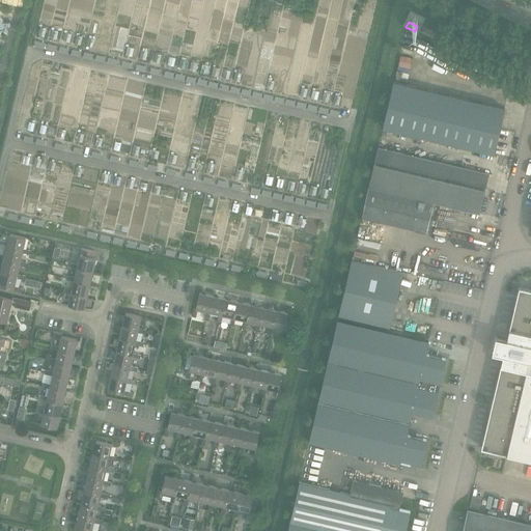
[(393,82),(383,128),(394,131),(494,155),(505,108),(393,82)]
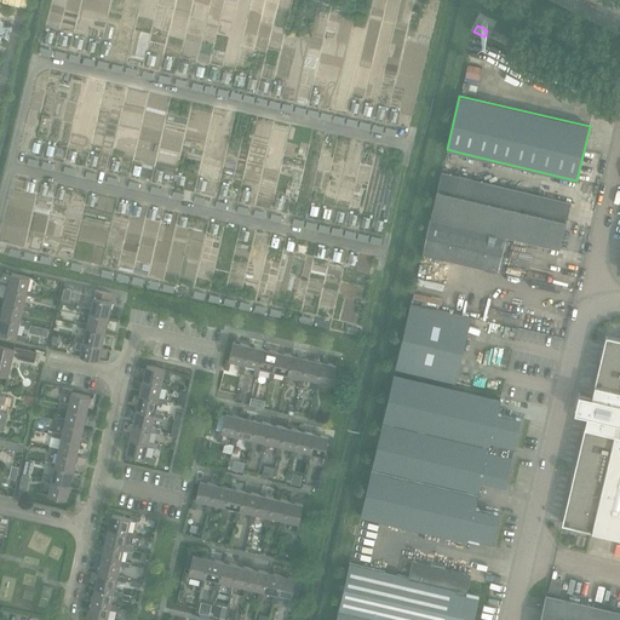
[(441,172),(430,219),(505,237),(560,251),(570,202),(454,176),(441,172)]
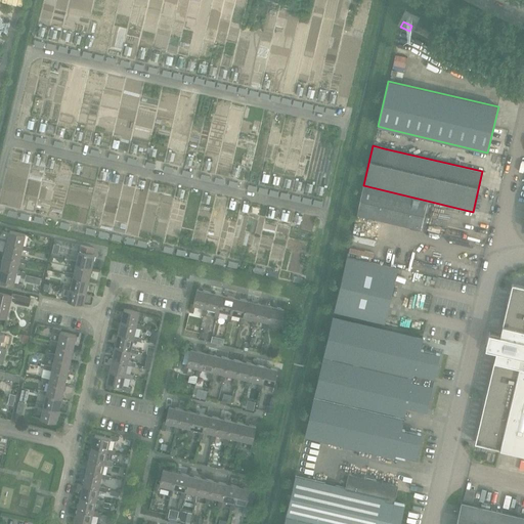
[(421,229),(427,201),(363,185),(356,215),(421,229)]
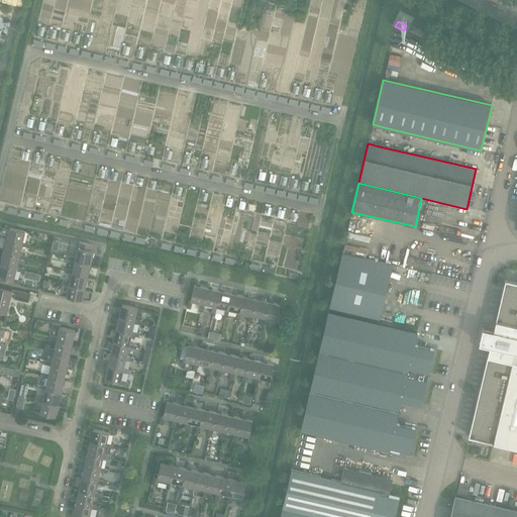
[(34,213),(32,219),(41,221),(43,215),(34,213)]
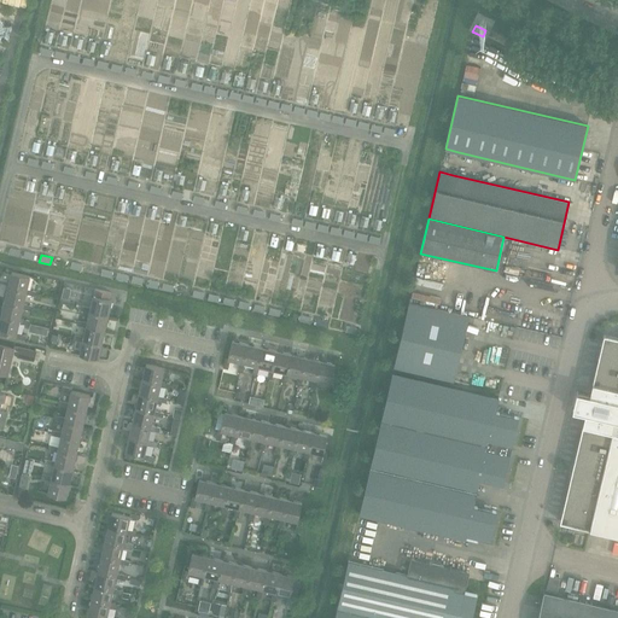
[(11,272),(7,286),(27,292),(27,295),(35,297),(36,292),(28,290),(30,277),(11,272)]
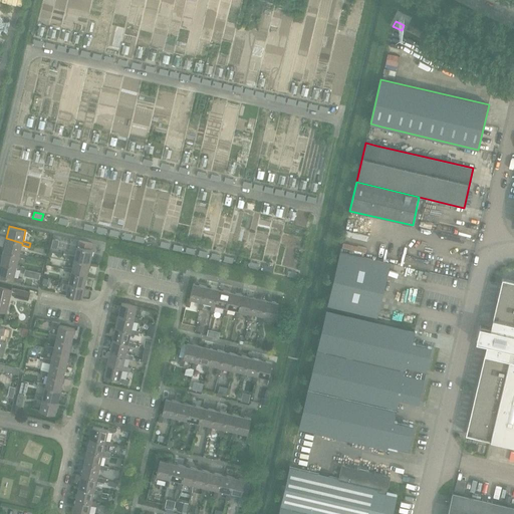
[(345,228),(340,248),(365,253),(369,234),(345,228)]
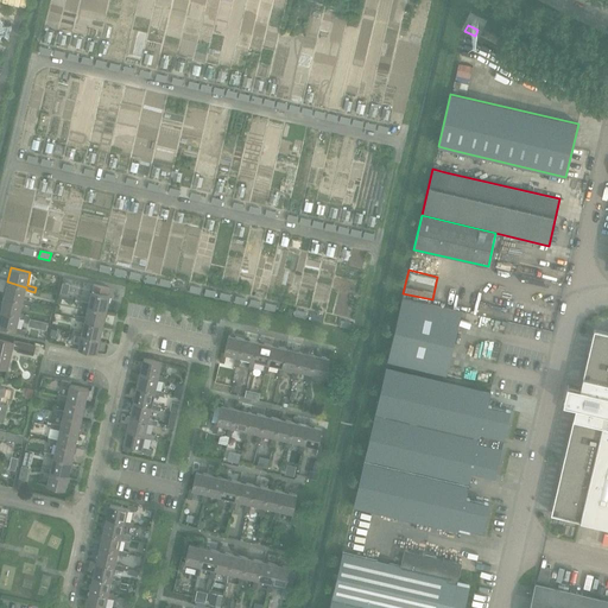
[(7,282),(4,297),(23,302),(23,304),(31,306),(32,302),(24,299),(26,290),(26,287),(7,282)]
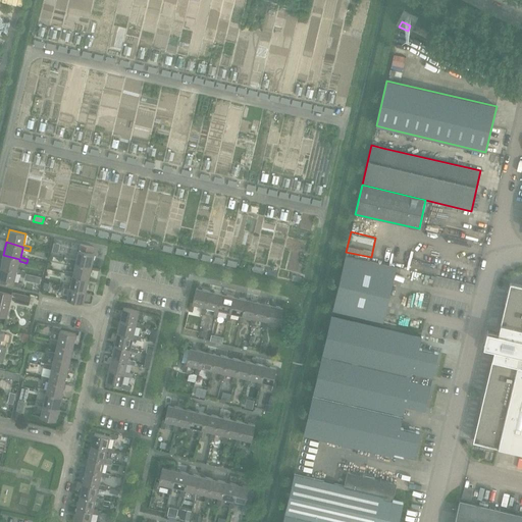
[(77,252),(75,260),(75,262),(92,266),(95,254),(93,253),(94,248),(81,245),(80,250),(79,250),(77,252)]
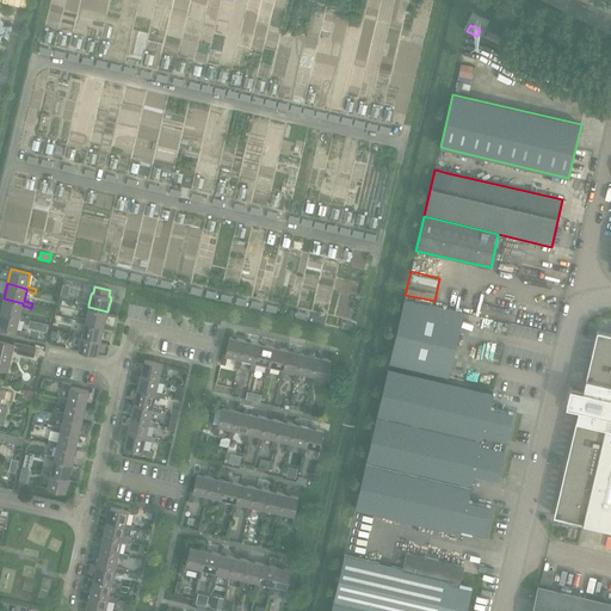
[(222,294),(220,301),(230,303),(233,296),(222,294)]
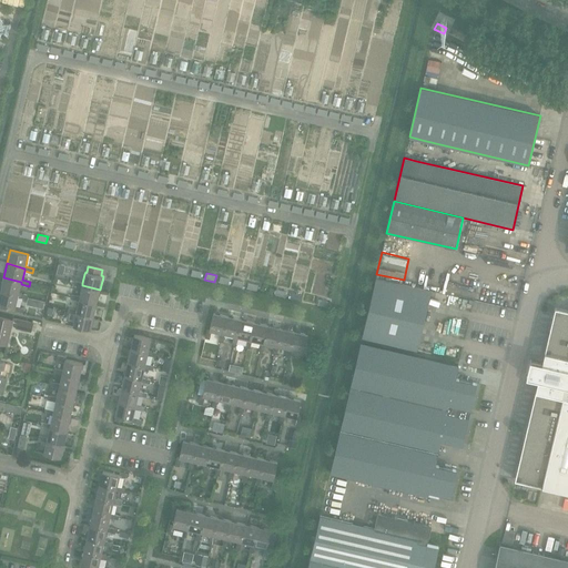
[(3,277),(0,291),(19,295),(18,297),(26,300),(27,295),(19,293),(21,284),(21,282),(3,277)]
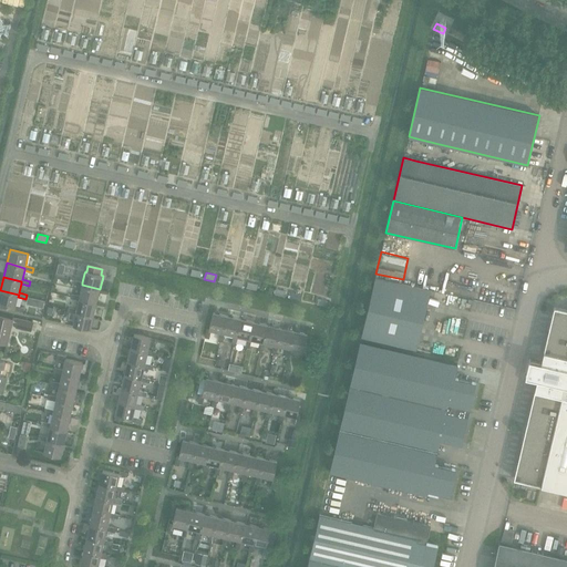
[(374,277),(361,337),(415,350),(430,290),(374,277)]
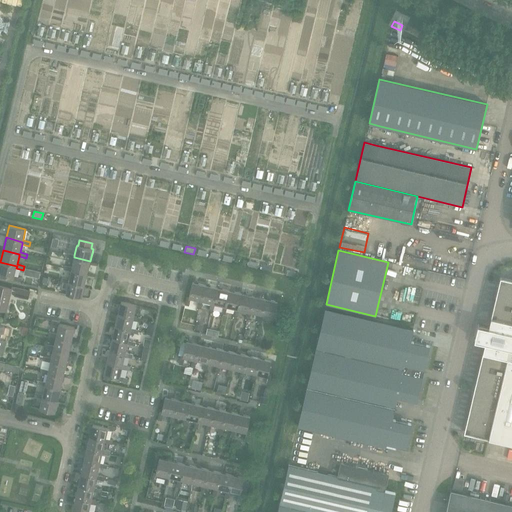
[(72,267),(71,269),(87,273),(90,261),(74,257),(74,255),(67,254),(66,257),(74,259),(72,267)]
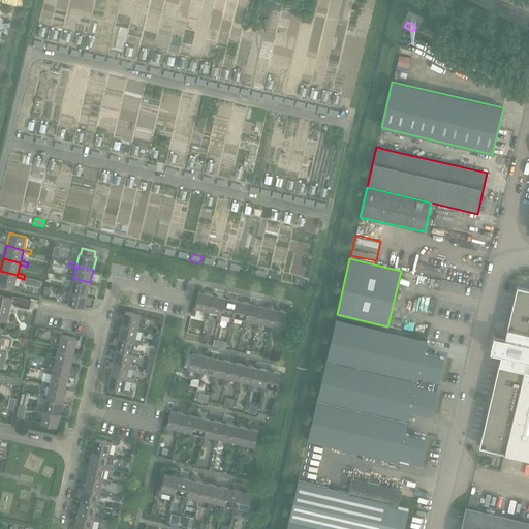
[(14,285),(17,277),(18,275),(0,271),(0,272),(0,284),(12,287),(12,289),(22,291),(23,287),(14,285)]
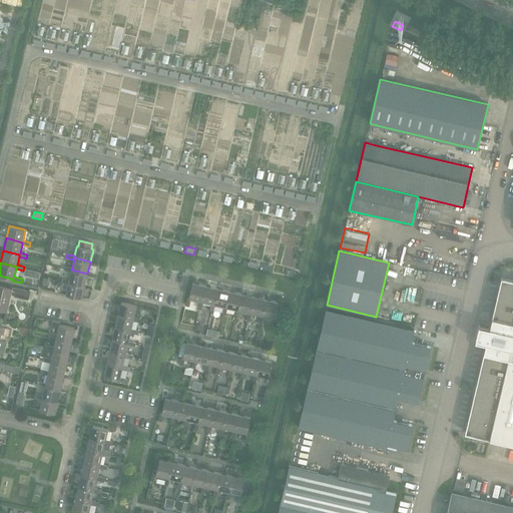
[(71,272),(69,280),(68,283),(85,286),(87,274),(71,270),(72,268),(64,267),(64,270),(71,272)]
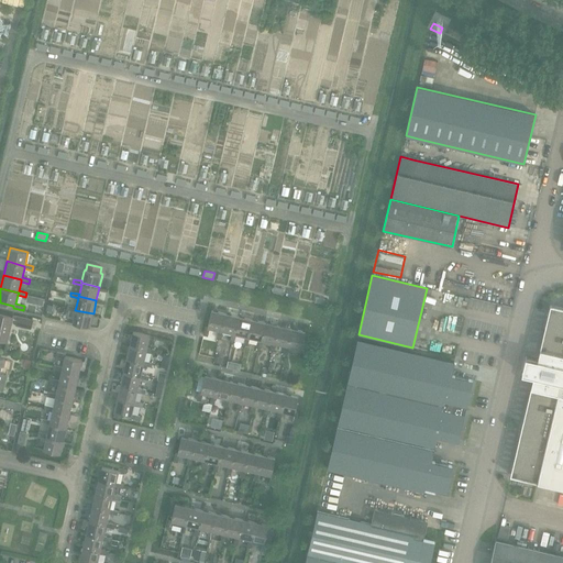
[(521,430),(510,476),(538,482),(562,487),(562,307),(560,307),(551,304),(541,346),(538,360),(536,368),(534,377),(530,394),(521,430)]
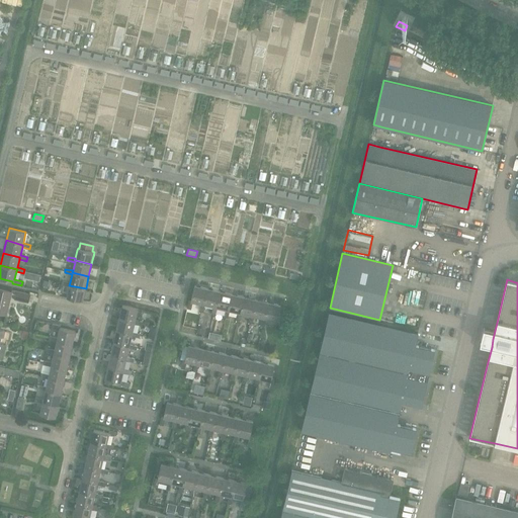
[(83,301),(86,288),(69,285),(70,282),(63,281),(62,283),(62,284),(69,286),(66,297),(83,301)]
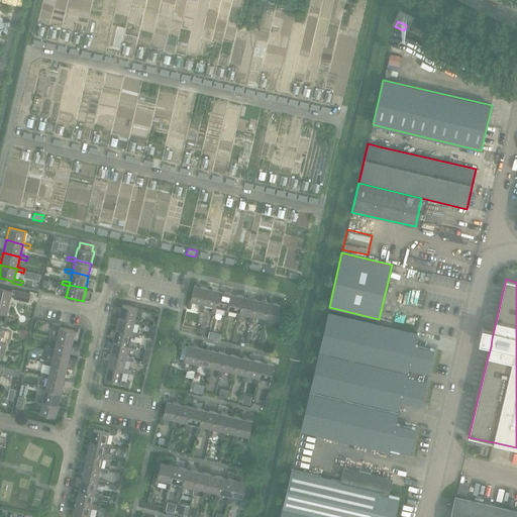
[(186,308),(187,308),(191,309),(192,301),(200,303),(199,311),(203,312),(204,304),(212,306),(215,307),(218,290),(194,285),(190,300),(188,300),(186,308)]
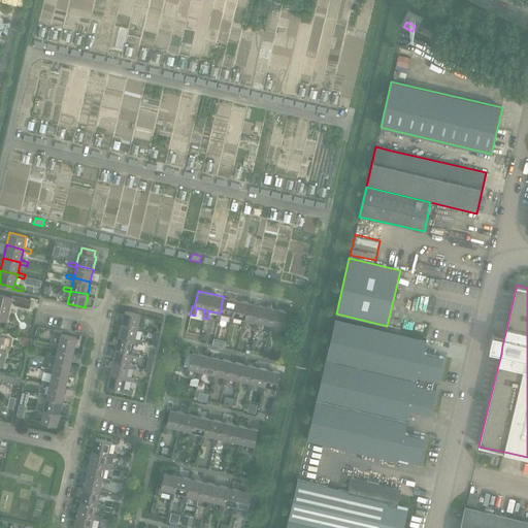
[(31,300),(17,297),(7,295),(6,296),(0,294),(0,320),(7,322),(12,299),(15,300),(14,305),(29,309),(31,300)]
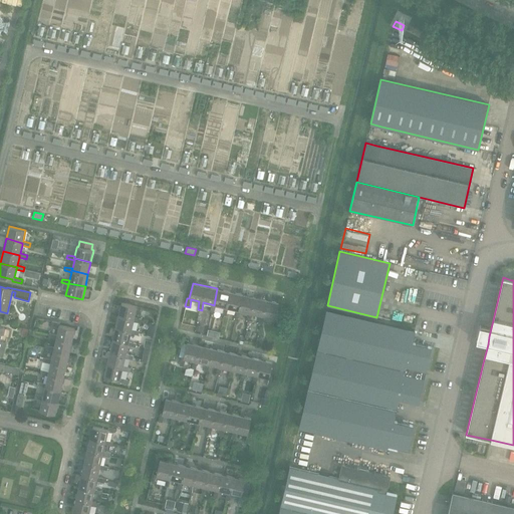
[(214,305),(211,304),(210,312),(214,313),(215,305),(224,307),(226,307),(229,291),(217,288),(214,305)]
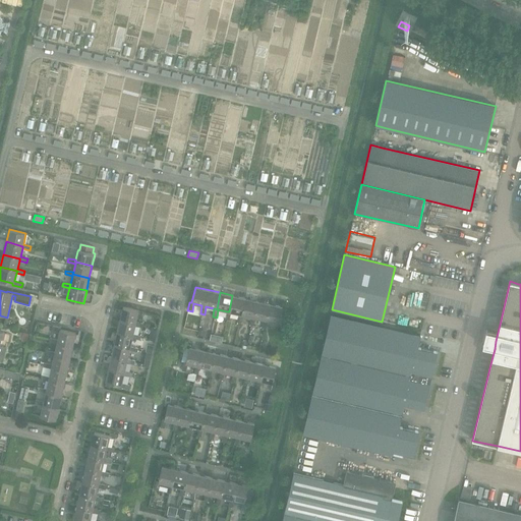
[(229,311),(227,311),(225,319),(229,320),(231,312),(239,314),(241,314),(244,301),(245,298),(232,295),(229,311)]
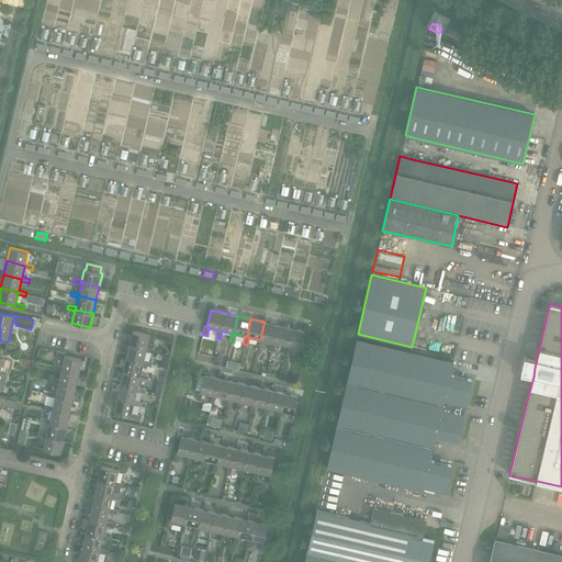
[(260,339),(258,339),(256,347),(260,348),(261,340),(271,343),(273,343),(277,329),(278,325),(265,322),(263,325),(260,339)]
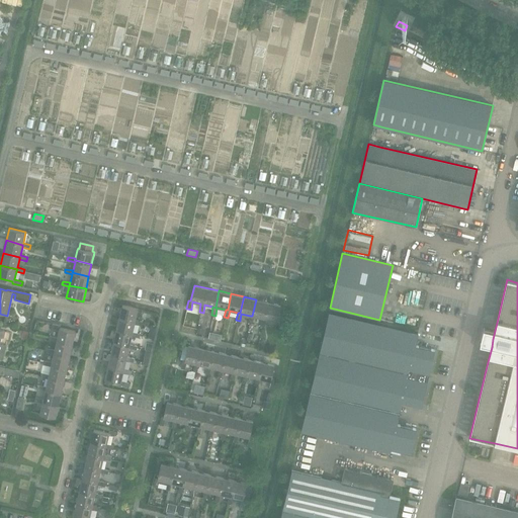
[(252,316),(250,316),(248,323),(252,324),(253,316),(262,318),(260,326),(264,327),(266,319),(277,322),(280,306),(256,299),(255,304),(252,316)]
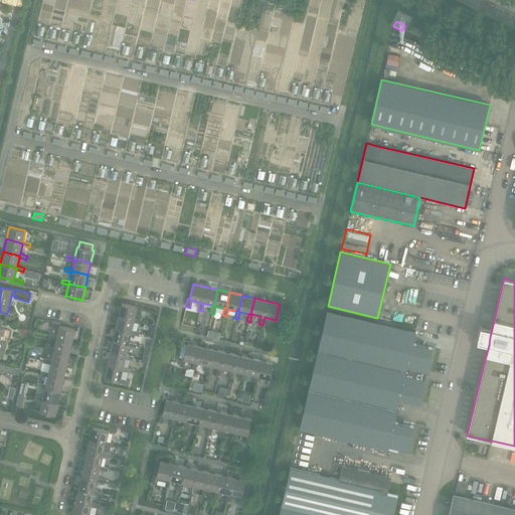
[(121,304),(118,317),(133,320),(132,322),(134,322),(141,324),(142,320),(135,318),(138,308),(121,304)]
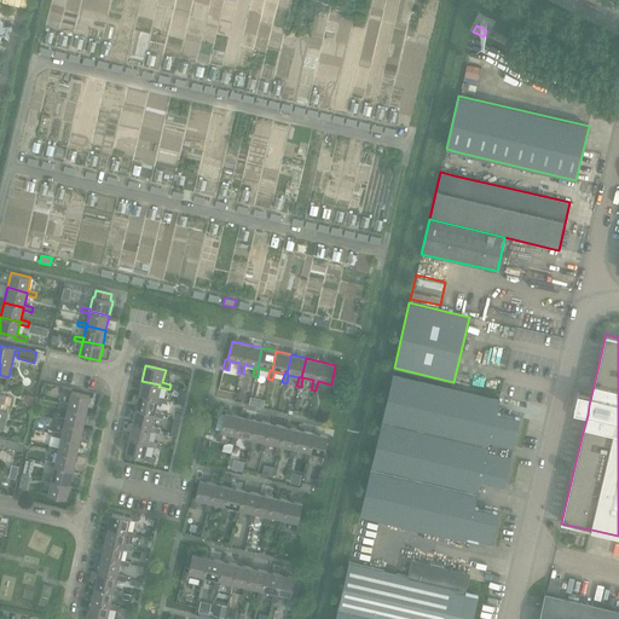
[(393,374),(368,480),(359,516),(467,542),(467,537),(491,542),(497,513),(474,507),(481,480),(504,485),(520,418),(497,412),(499,399),(393,374)]
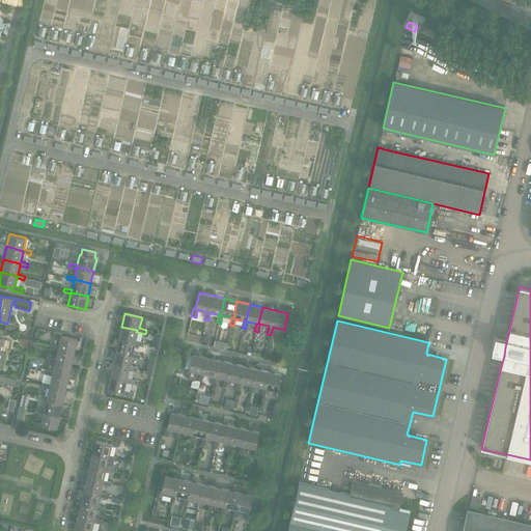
[(121,327),(118,339),(134,342),(134,344),(135,345),(135,344),(143,346),(144,342),(136,341),(138,332),(136,332),(137,330),(121,327)]
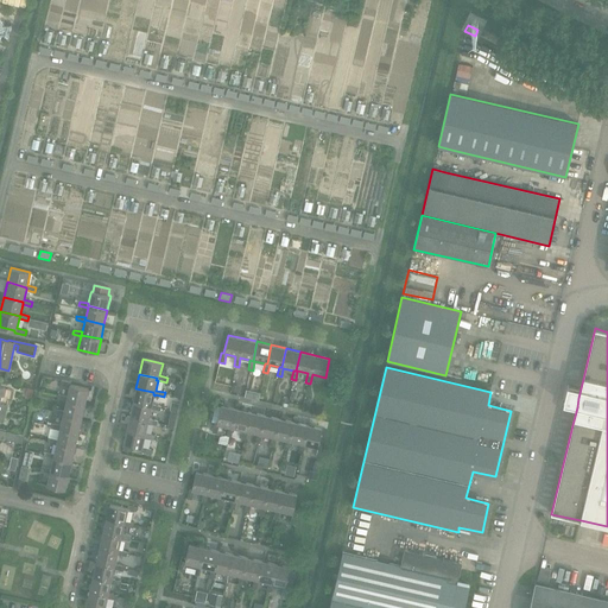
[(67,397),(65,400),(86,404),(89,390),(70,385),(71,382),(61,380),(59,386),(69,387),(67,397)]
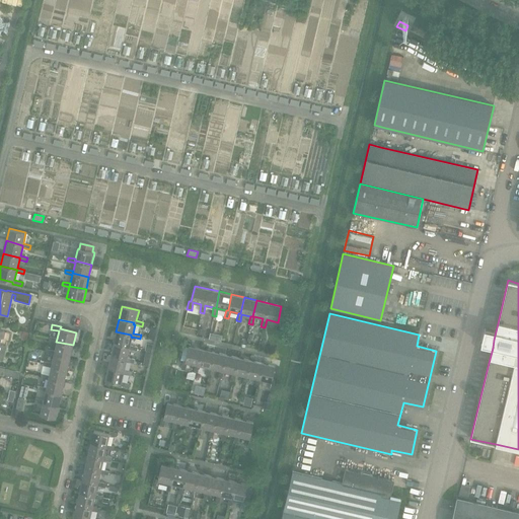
[(116,331),(114,344),(128,347),(128,349),(130,349),(137,351),(138,347),(130,346),(132,338),(131,337),(131,335),(116,331)]
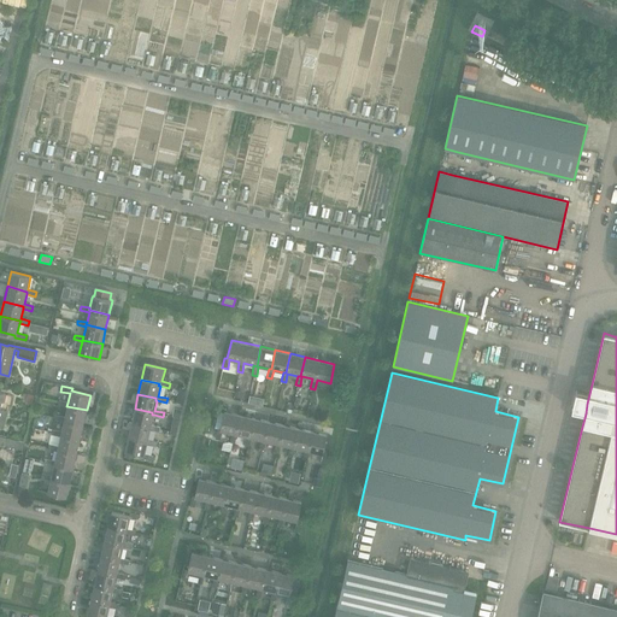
[(66,407),(64,417),(64,419),(83,423),(87,410),(66,406),(68,403),(59,401),(58,406),(66,407)]
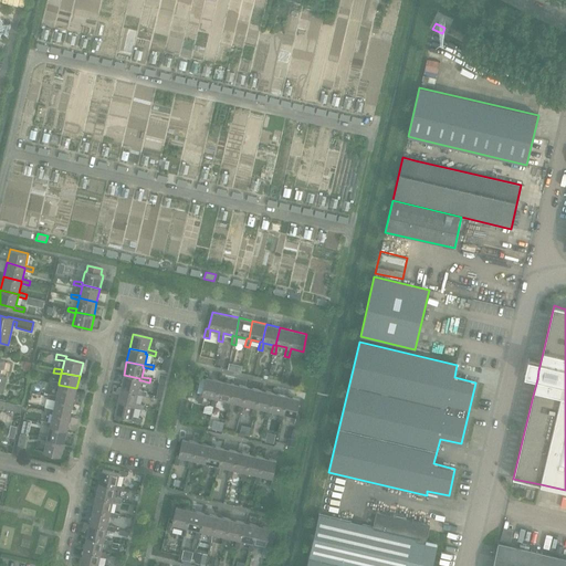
[(159,374),(158,383),(159,383),(165,384),(167,376),(159,374)]
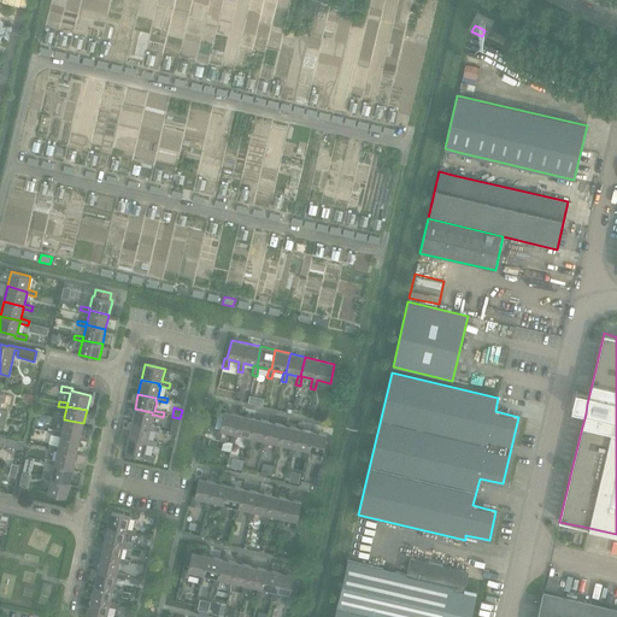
[(135,409),(131,423),(148,427),(148,429),(151,430),(159,432),(160,427),(152,425),(154,415),(152,415),(152,412),(135,409)]
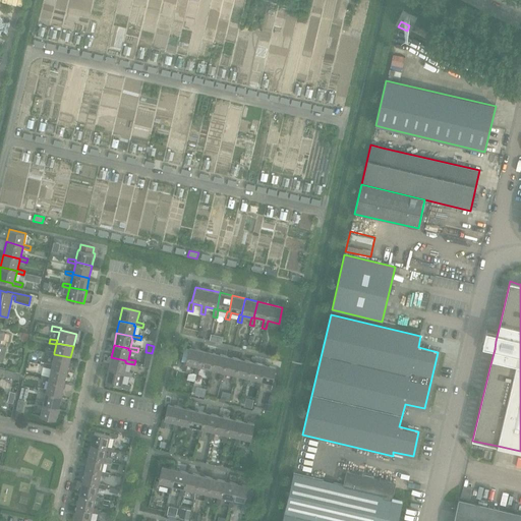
[(182,361),(184,362),(182,370),(185,371),(187,364),(195,366),(197,366),(201,350),(193,348),(189,347),(188,351),(184,350),(182,361)]
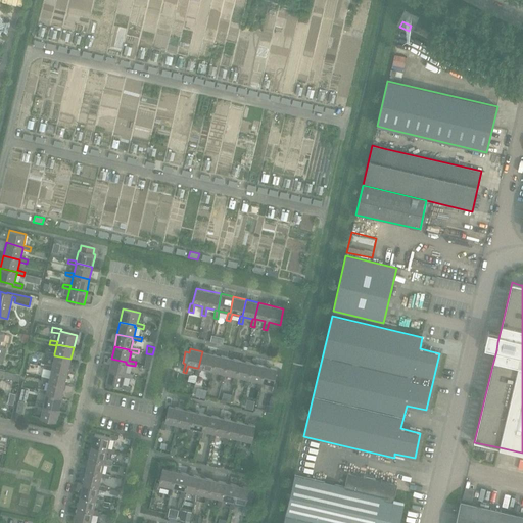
[(195,375),(196,375),(192,393),(197,394),(198,389),(197,385),(199,376),(200,369),(208,370),(210,371),(215,353),(202,351),(198,368),(196,368),(195,375)]
